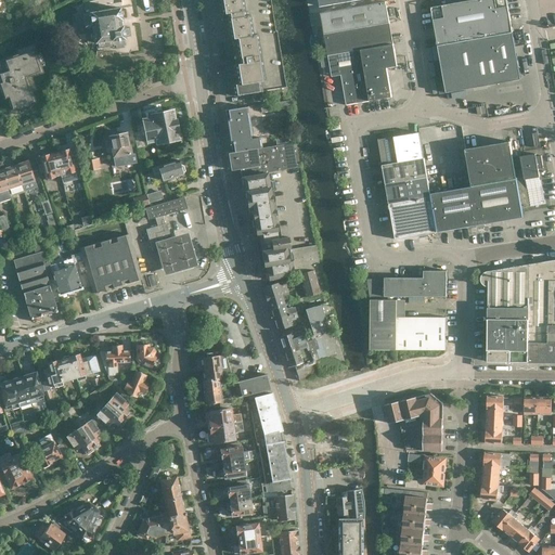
[(270,0),(216,0),(219,15),(223,14),(228,40),(232,39),(236,64),(223,66),(228,97),(286,88),(278,31),(275,31),(270,0)]
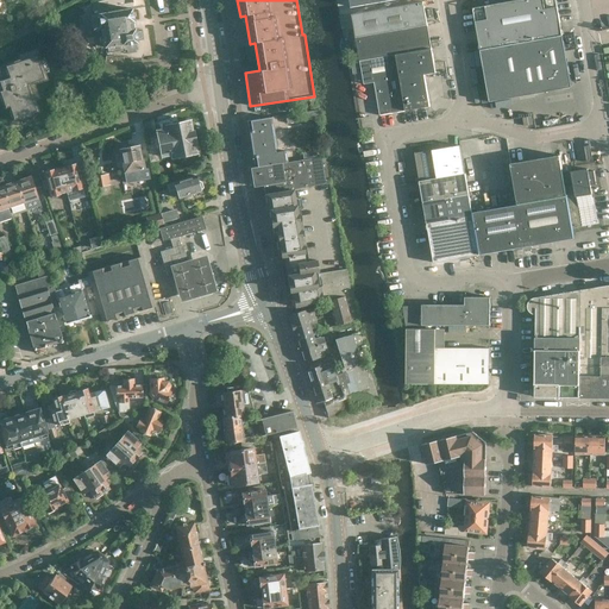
[(556,0),(519,0),(514,1),(522,43),(563,36),(556,0)]
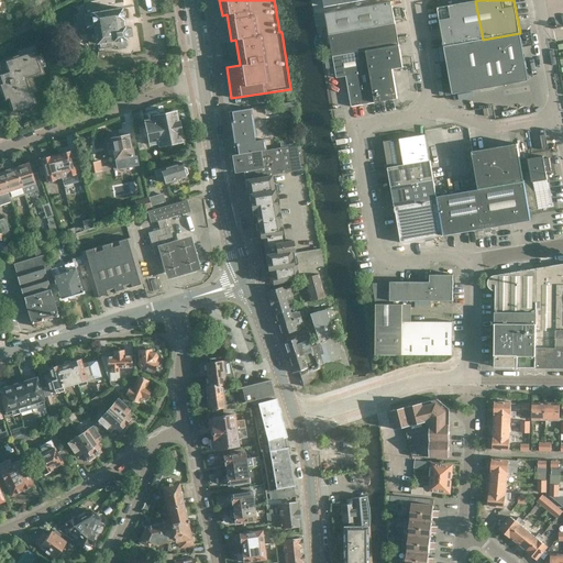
[(483,40),(475,1),(438,8),(444,46),(483,40)]
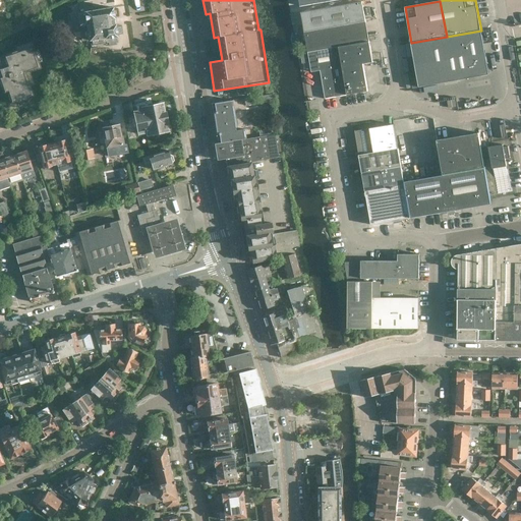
[(304,32),(366,21),(362,2),(301,12),(304,32)]
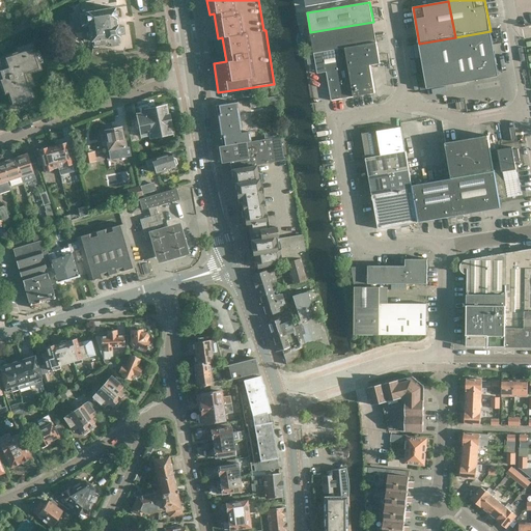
[(92,40),(93,47),(93,49),(92,49),(91,56),(81,66),(71,70),(70,78),(77,82),(81,77),(101,75),(123,65),(126,60),(122,54),(113,54),(113,51),(113,50),(102,51),(101,51),(99,48),(98,48),(98,46),(109,45),(109,47),(118,46),(117,44),(120,43),(119,35),(124,34),(123,26),(117,27),(115,8),(80,14),(84,42),(92,40)]
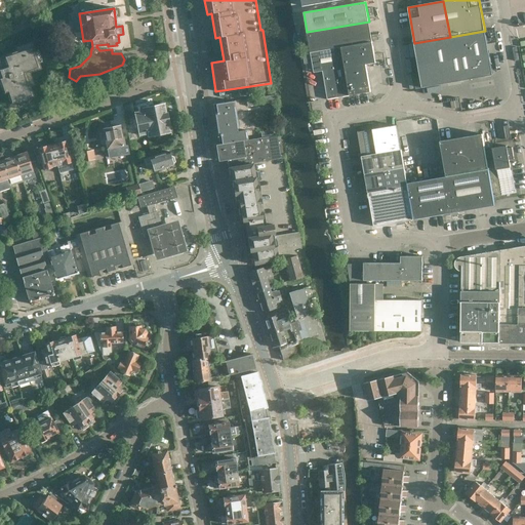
[(372,42),(369,22),(307,32),(311,52),(341,47),(372,42)]
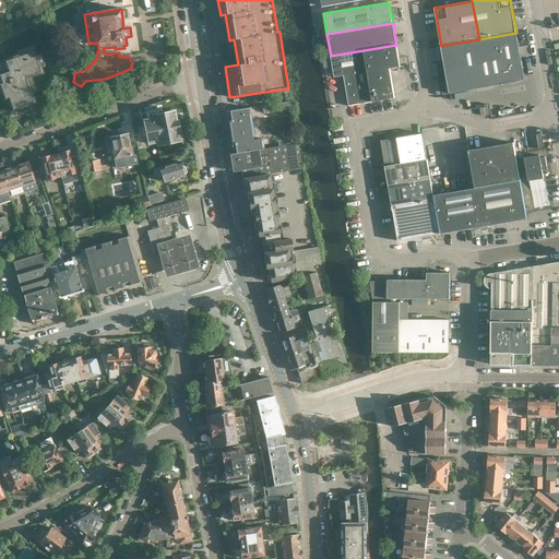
[(516,33),(479,39),(487,87),(525,80),(516,33)]
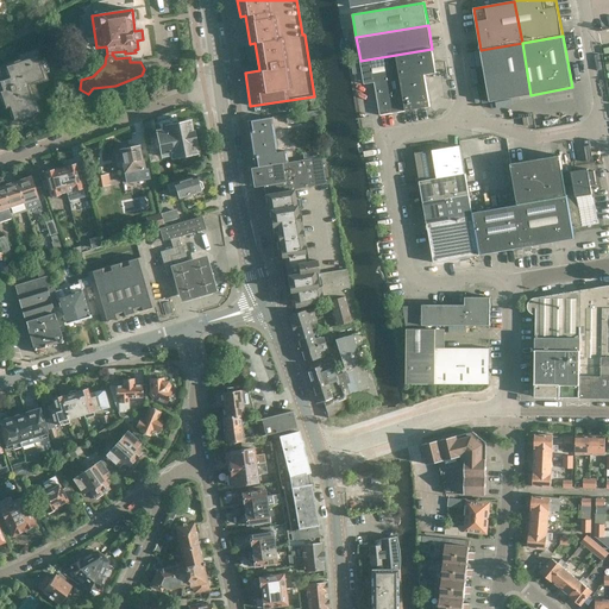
[(531,95),(522,43),(481,50),(490,102),(531,95)]
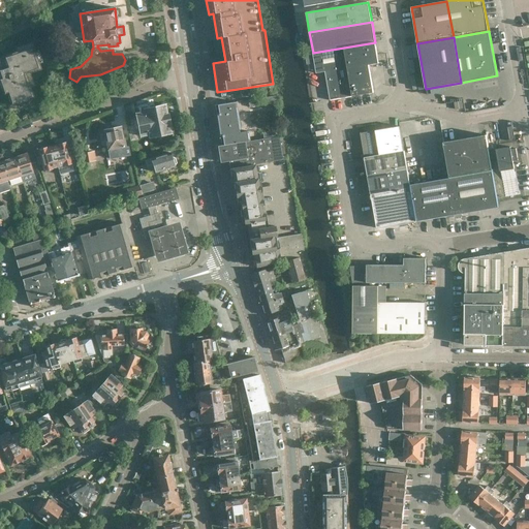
[(40,68),(32,42),(18,48),(19,51),(3,56),(3,57),(0,58),(0,75),(0,76),(0,84),(4,95),(7,94),(11,104),(34,97),(30,86),(34,85),(29,72),(40,68)]
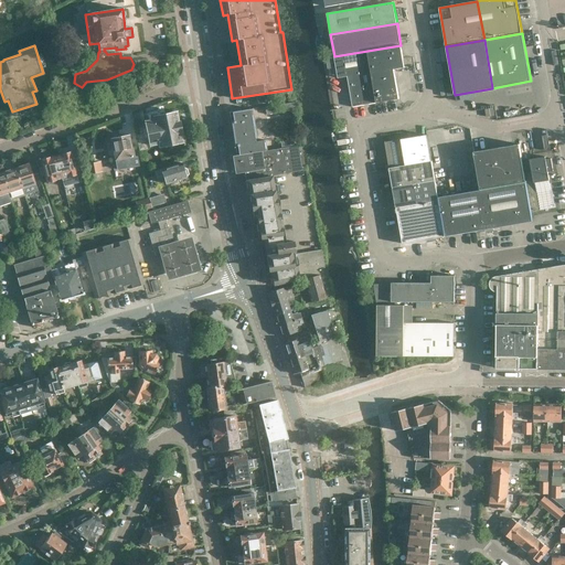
[(401,45),(368,51),(376,103),(400,98),(394,70),(405,67),(401,45)]
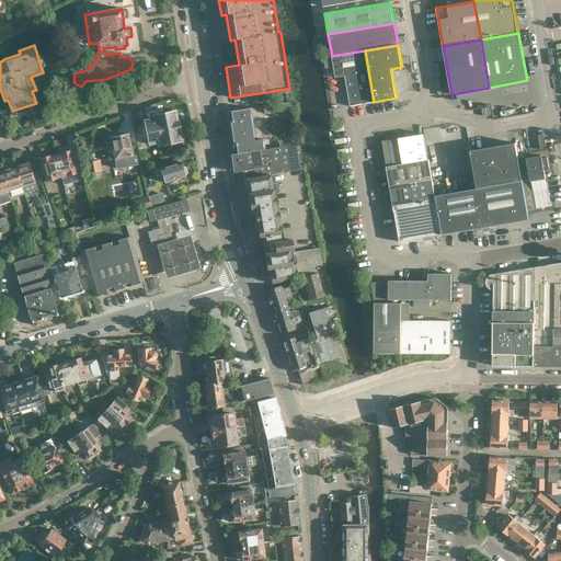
[(365,50),(332,56),(335,78),(345,76),(351,106),(374,102),(365,50)]
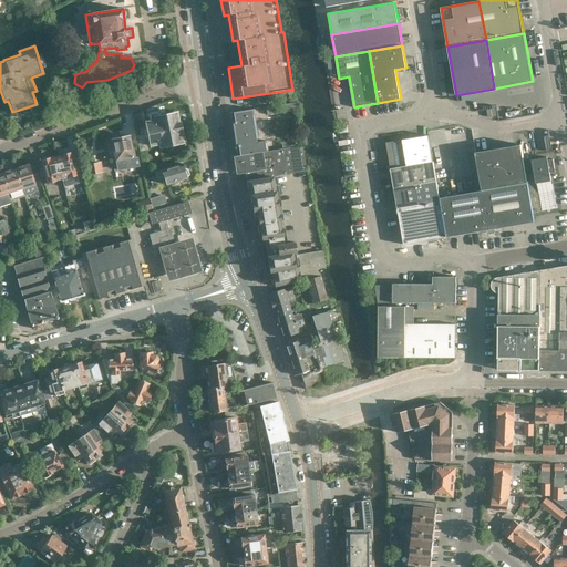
[(237,156),(267,152),(266,141),(258,142),(253,110),(230,113),(237,156)]
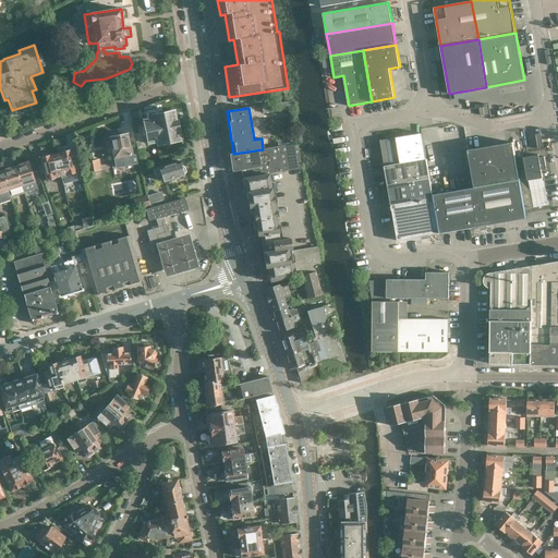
[(153,118),(140,121),(137,111),(131,112),(133,122),(135,133),(178,125),(177,120),(176,120),(174,110),(172,110),(172,109),(164,111),(164,112),(152,114),(153,118)]
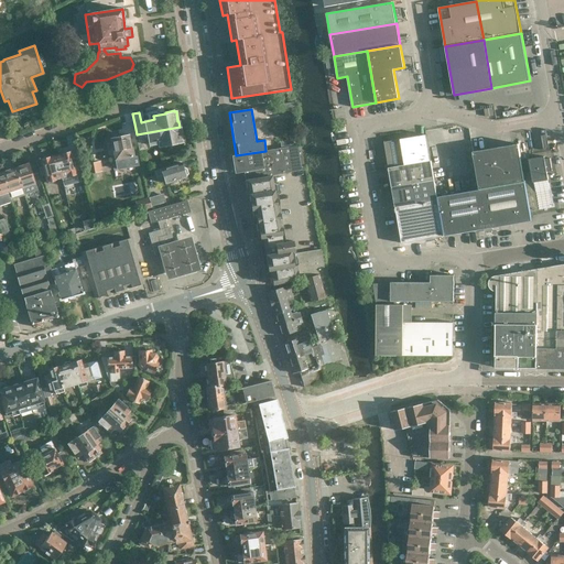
[(180,127),(137,134),(140,150),(145,149),(144,143),(149,143),(150,144),(159,143),(159,147),(171,143),(171,145),(180,143),(180,142),(182,142),(180,132),(181,131),(180,127)]
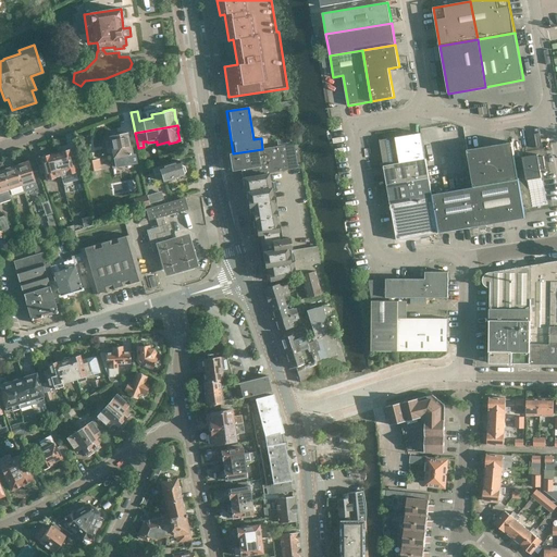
[(108,140),(106,144),(107,150),(110,152),(113,151),(114,157),(124,155),(124,158),(127,157),(128,164),(136,163),(135,155),(132,156),(131,146),(128,147),(126,134),(121,135),(121,134),(116,132),(111,133),(110,136),(111,139),(108,140)]
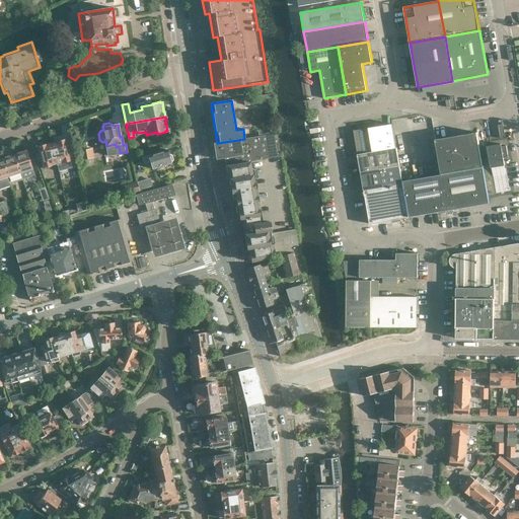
[(392,124),(369,128),(354,131),(358,154),(396,148),(392,124)]
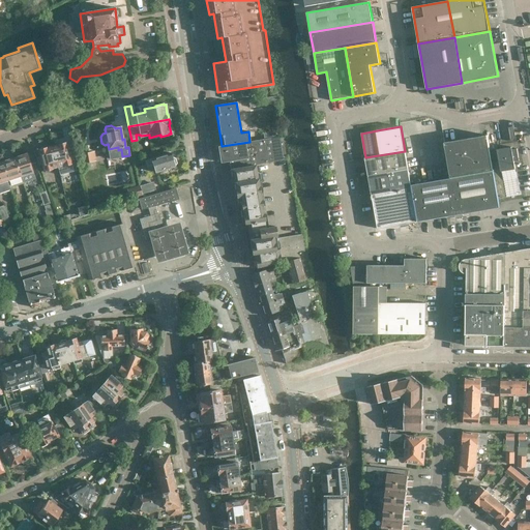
[(260,134),(261,140),(280,137),(278,130),(260,134)]
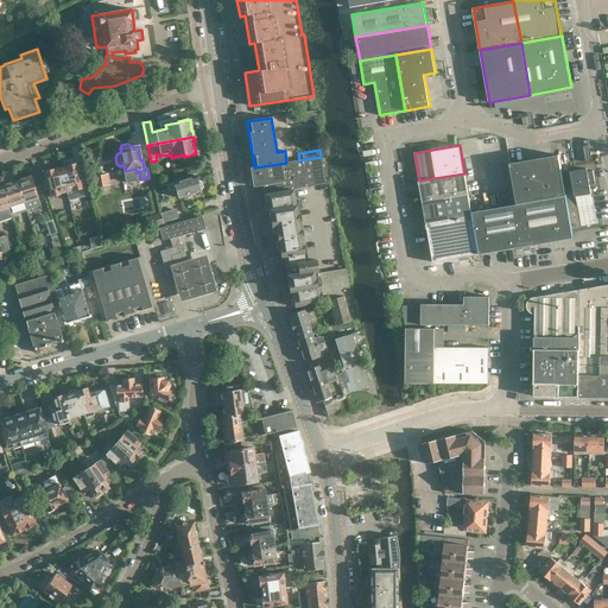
[(559,156),(510,164),(517,204),(519,204),(567,196),(559,156)]
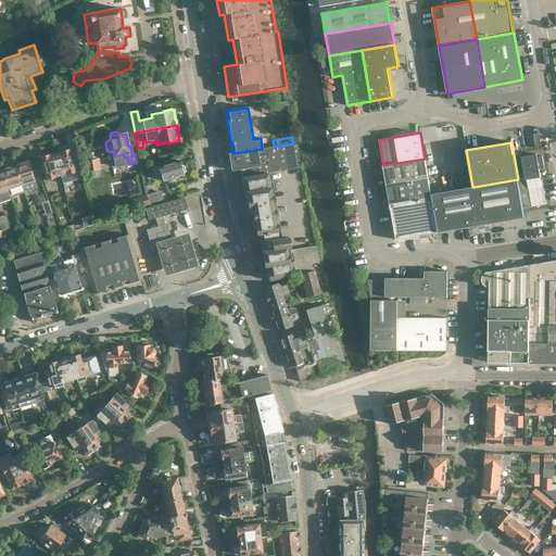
[(241,169),(242,178),(267,173),(267,174),(298,168),(293,143),(262,149),(232,153),(232,154),(229,154),(231,171),(241,169)]
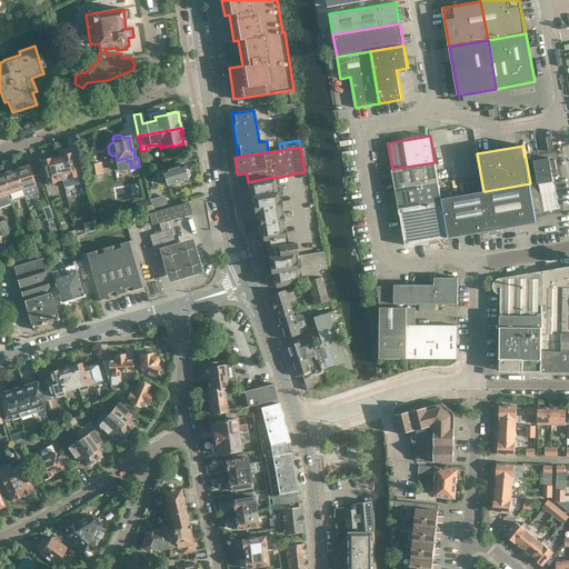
[(77,178),(76,177),(76,176),(77,176),(71,153),(57,157),(62,179),(69,178),(70,179),(71,180),(76,179),(77,178)]
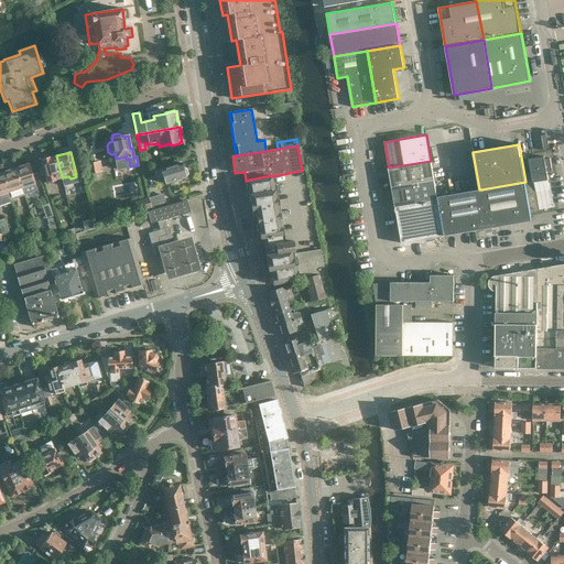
[(55,182),(55,181),(55,180),(62,177),(56,155),(41,160),(46,182),(47,182),(49,183),(50,184),(54,183),(55,182)]
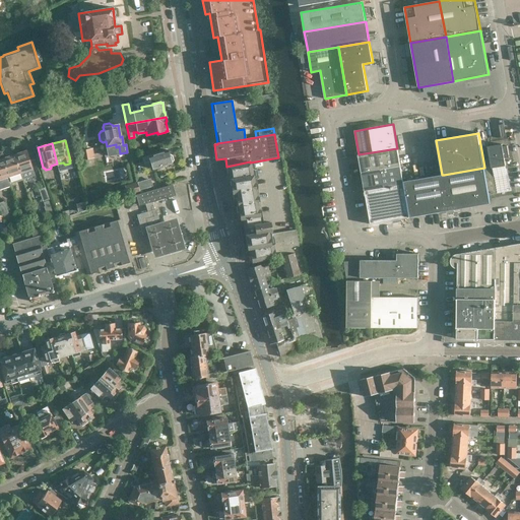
[(502,144),(489,146),(497,193),(502,192),(502,194),(505,194),(505,192),(511,191),(511,187),(509,188),(508,181),(510,181),(510,179),(508,179),(505,158),(510,157),(508,146),(503,146),(502,144)]
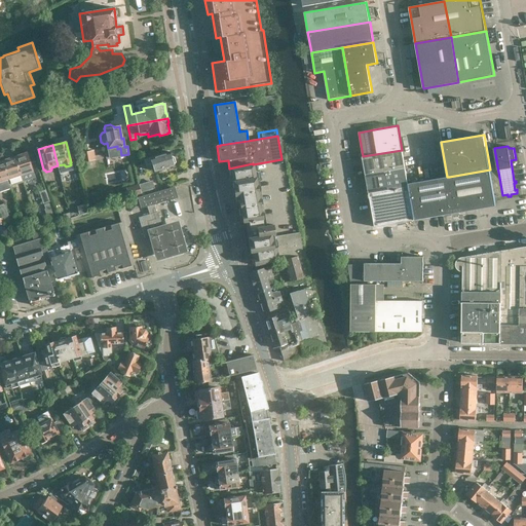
[(82,161),(95,159),(94,150),(80,153),(82,161)]
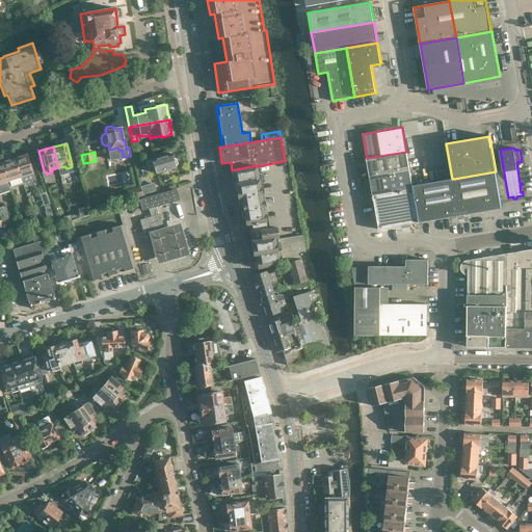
[(406,152),(367,158),(370,178),(410,170),(406,152)]
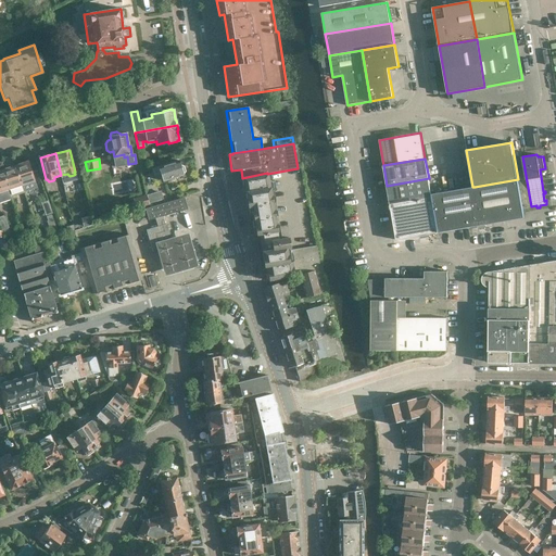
[(182,175),(186,172),(184,165),(179,165),(178,161),(152,168),(154,175),(161,173),(163,180),(174,178),(175,182),(185,179),(182,175)]
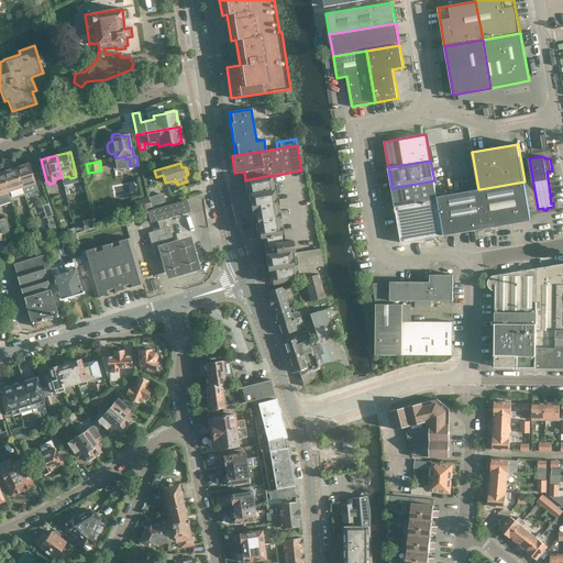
[(29,164),(15,168),(22,188),(24,195),(37,190),(29,164)]
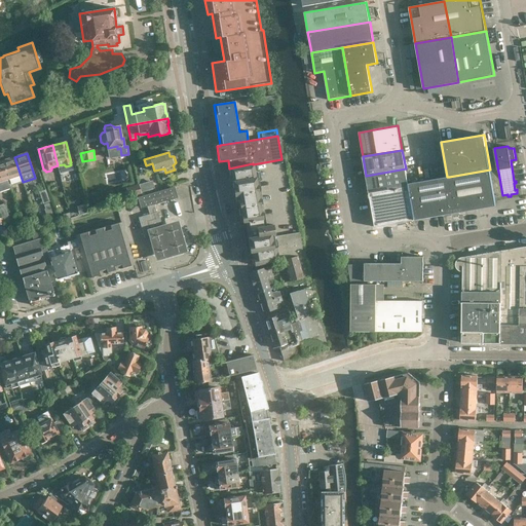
[(10,186),(23,182),(21,176),(14,157),(2,161),(8,180),(10,186)]
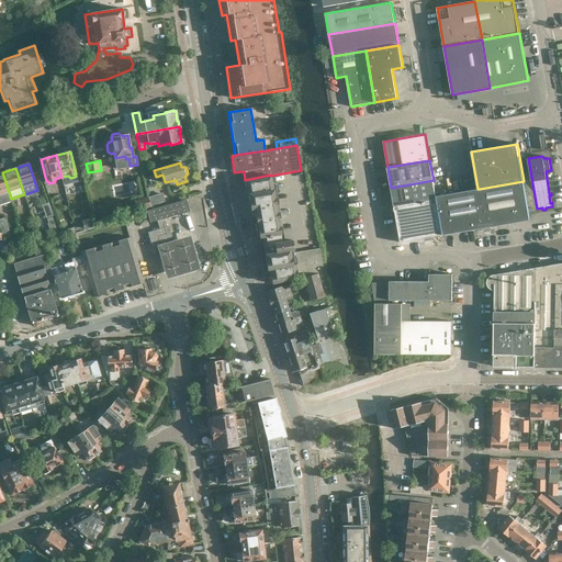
[(0,205),(12,201),(11,199),(9,192),(2,172),(0,173),(0,205)]
